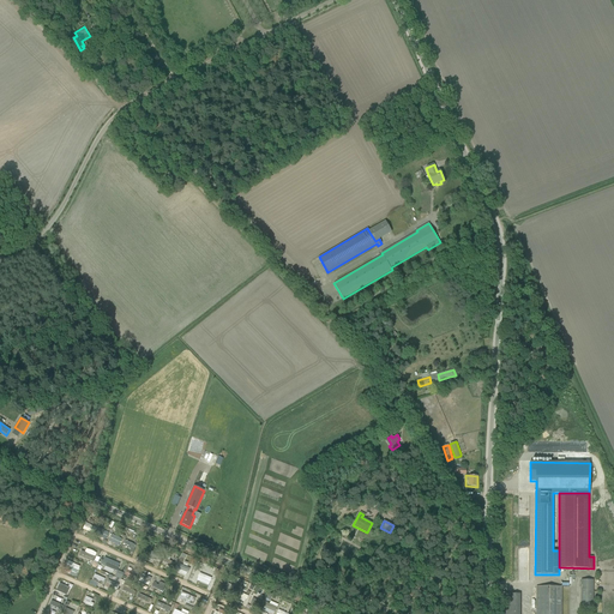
[(98,528),(95,535),(106,540),(109,534),(98,528)]
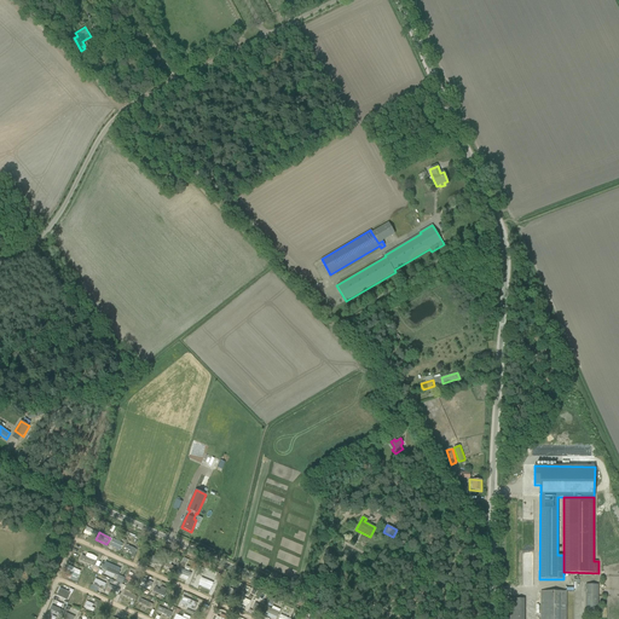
[(113,539),(110,545),(120,550),(122,544),(113,539)]
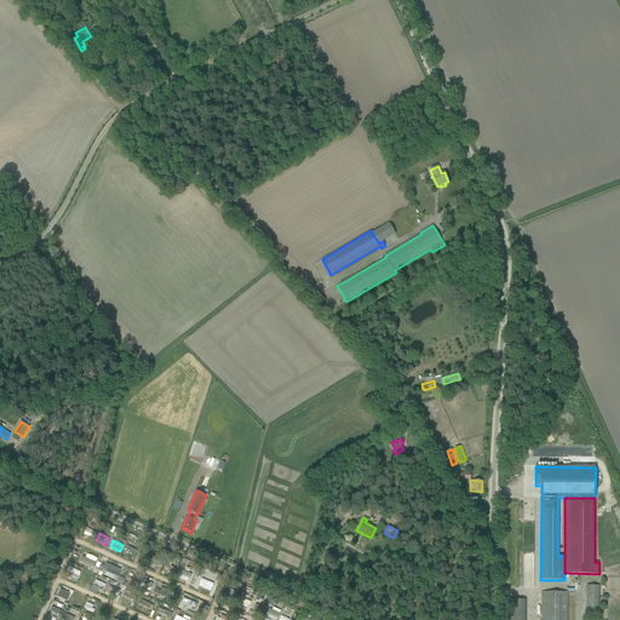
[(126,546),(125,550),(130,552),(130,554),(132,555),(131,557),(133,558),(137,551),(126,546)]
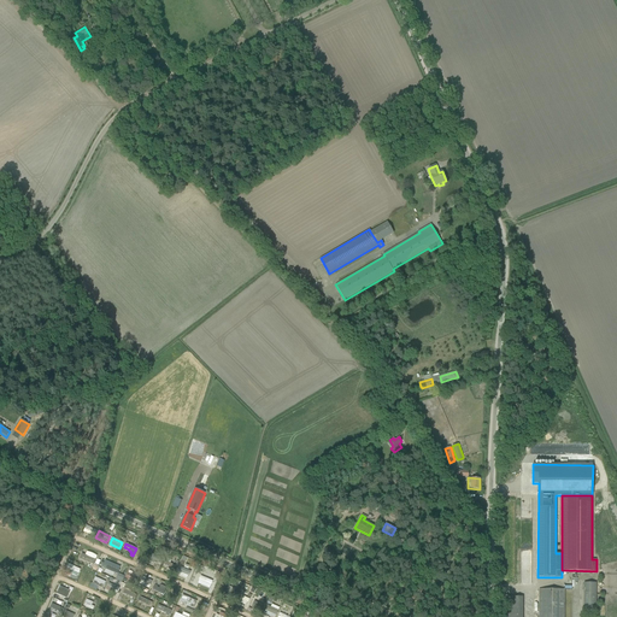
[(147,559),(150,551),(139,548),(136,557),(147,559)]
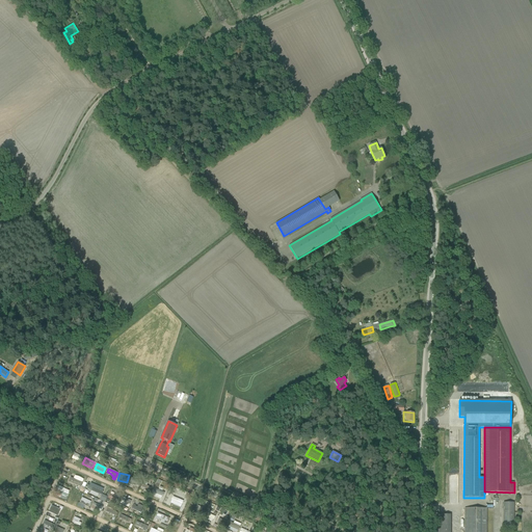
[(89,486),(87,489),(101,496),(103,491),(89,486)]
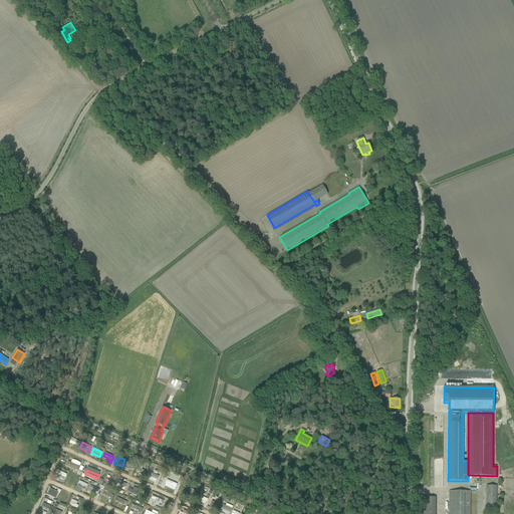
[(113,485),(116,480),(106,476),(104,481),(113,485)]
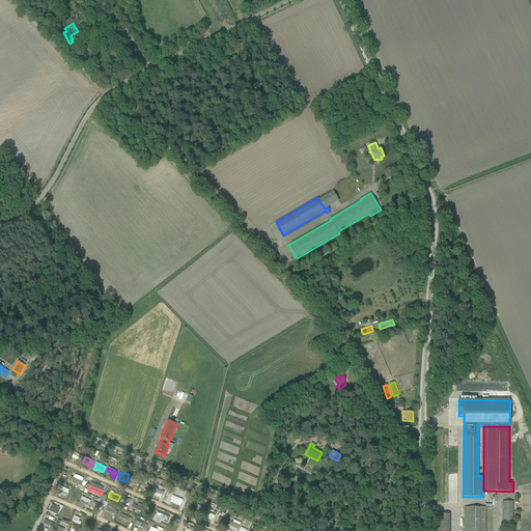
[(82,497),(79,502),(88,506),(91,501),(82,497)]
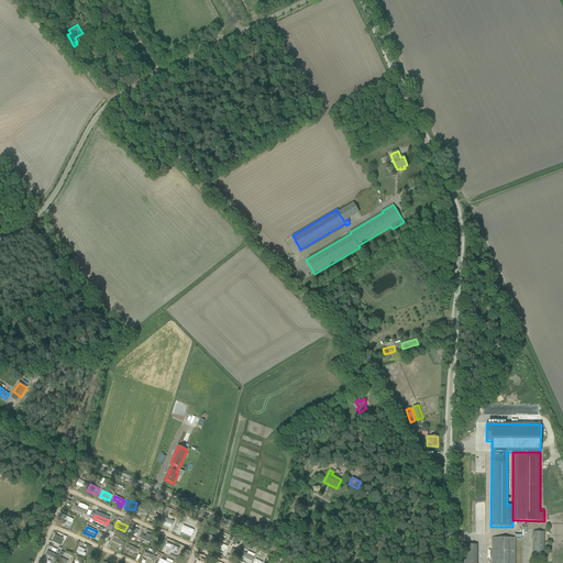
[(532,531),(532,554),(544,554),(544,532),(532,531)]
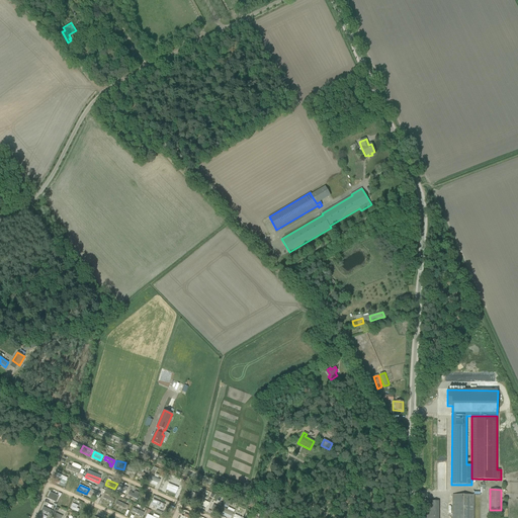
[(50,493),(48,499),(56,503),(59,497),(50,493)]
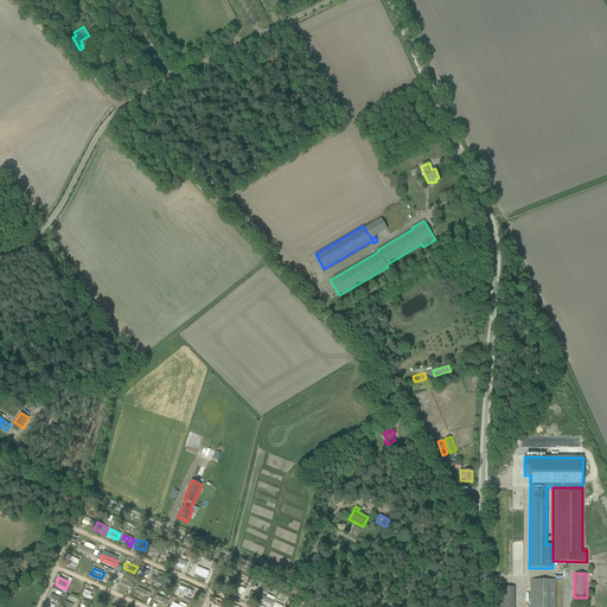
[(223,580),(221,586),(230,590),(232,583),(230,582),(230,580),(227,579),(227,581),(223,580)]
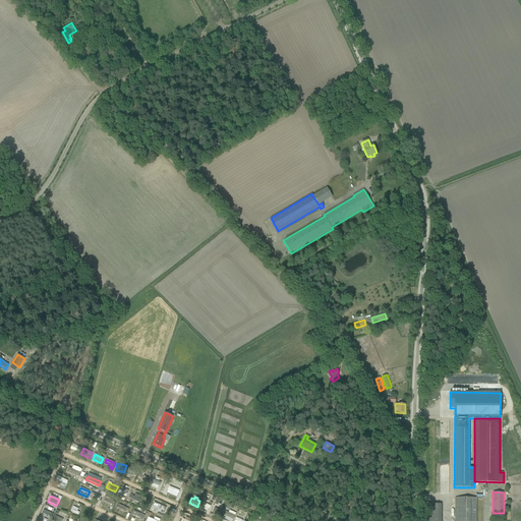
[(455,520),(476,520),(477,498),(455,498),(455,520)]
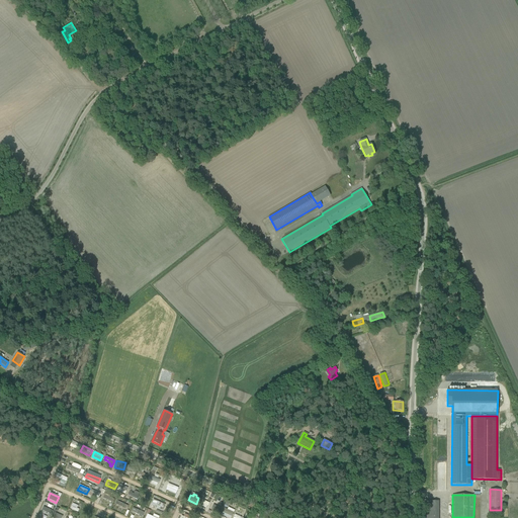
[(152,503),(151,506),(162,511),(165,505),(158,502),(157,505),(152,503)]
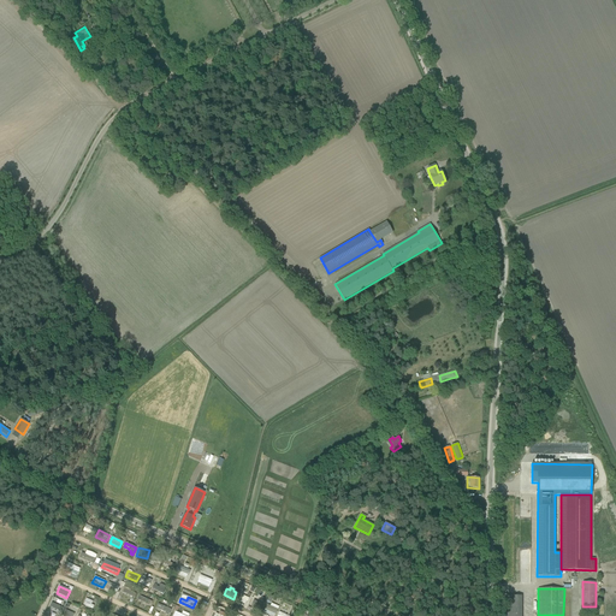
[(93,609),(94,605),(92,604),(93,600),(87,598),(83,604),(93,609)]
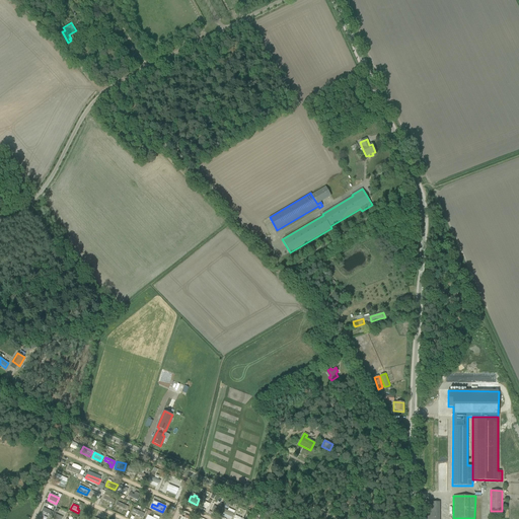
[(213,509),(212,510),(212,512),(218,515),(220,512),(221,509),(214,506),(213,509)]
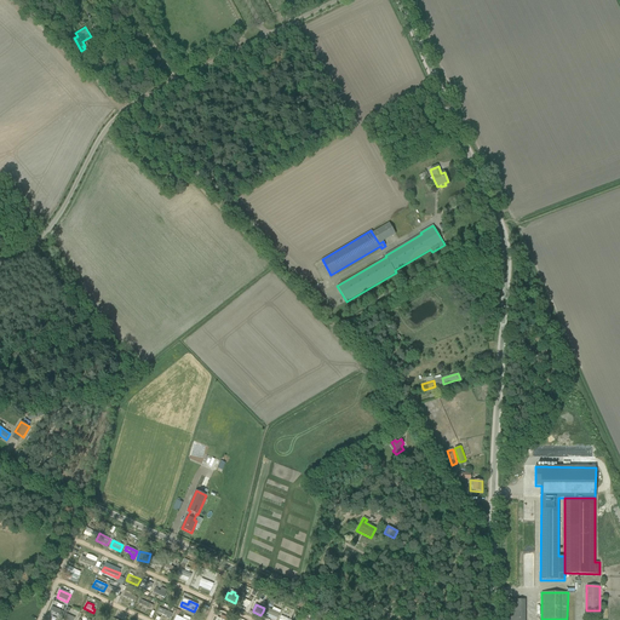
[(49,616),(57,618),(58,614),(62,615),(63,609),(51,607),(49,616)]
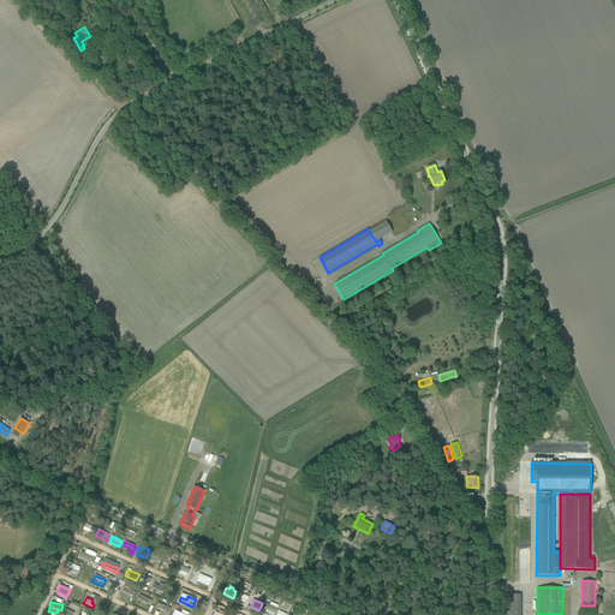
[(266,605),(263,611),(269,614),(272,611),(275,614),(278,609),(267,604),(266,605)]
